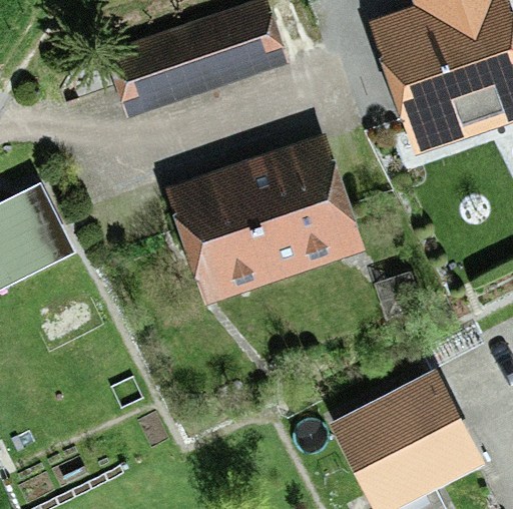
[(289,63),(267,0),(250,0),(104,50),(127,117),(289,63)]
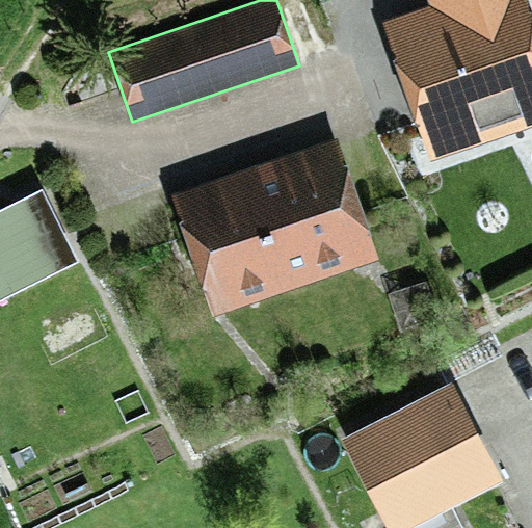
[(531,11),(528,0),(424,0),(426,4),(380,20),(428,160),(442,156),(447,168),(531,139),(531,11)]
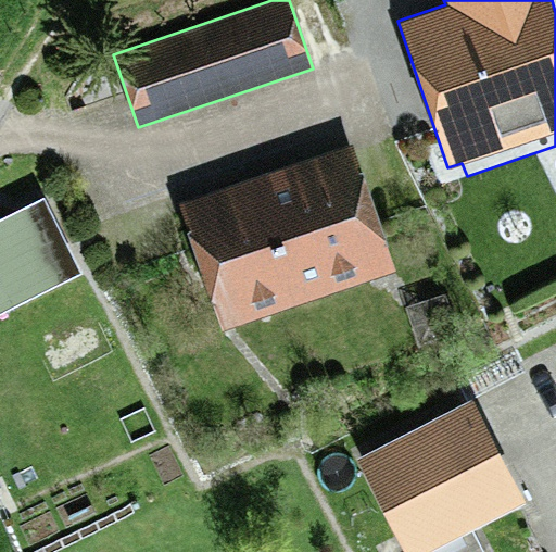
[(350,143),(177,202),(222,331),(394,272),(350,143)]
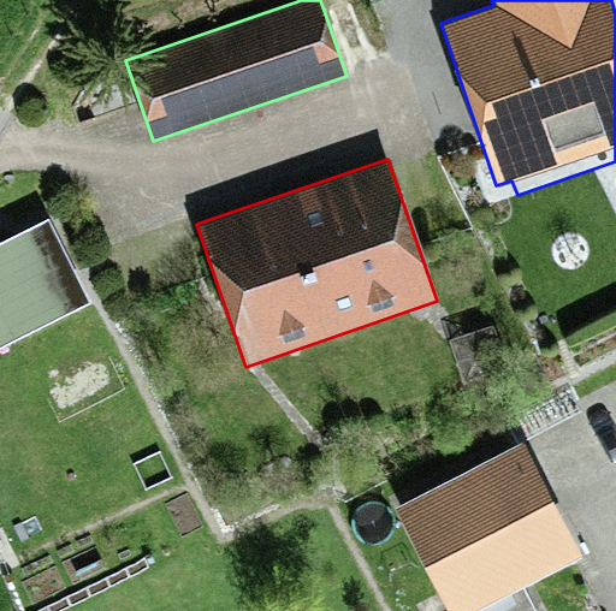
[(0,345),(88,302),(47,219),(0,242),(0,345)]
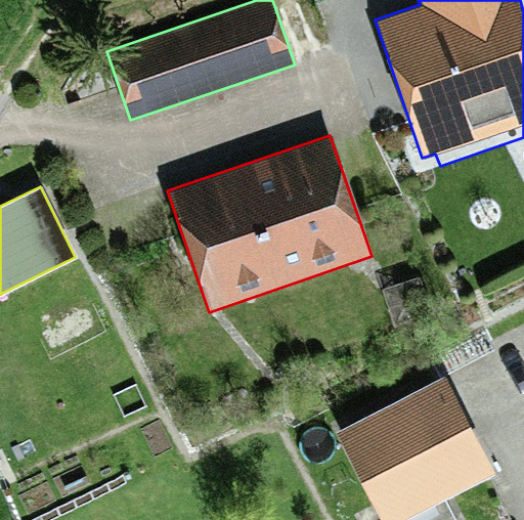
[(447,492),(495,468),(446,373),(335,429),(381,519),(461,519),(447,492)]
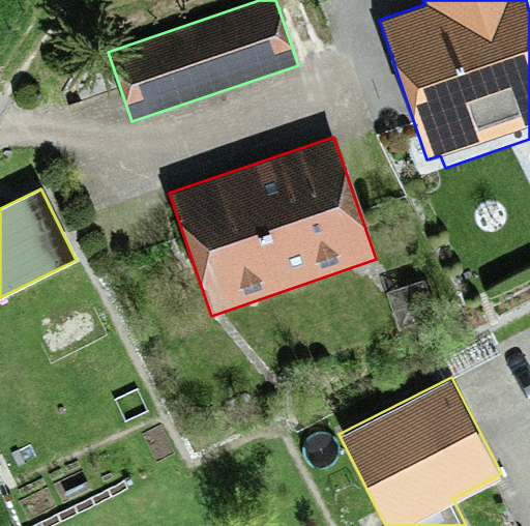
All buildings are outlined.
